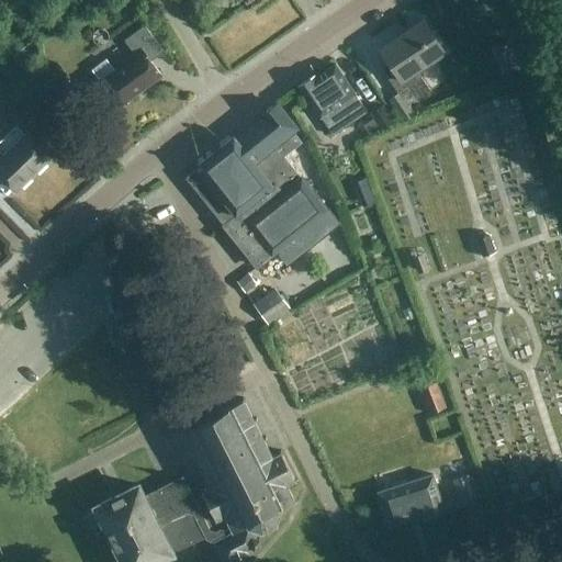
[(430,90),(416,70),(445,52),(424,21),(381,49),(391,64),(383,69),(398,93),(390,100),(404,121),(414,114),(407,105),(430,90)]
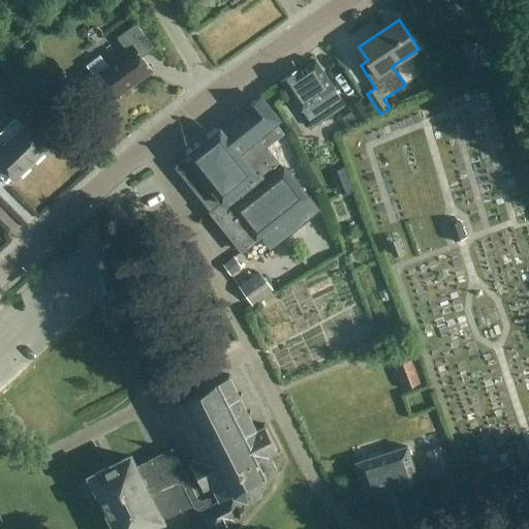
[(127,52),(107,66),(99,56),(87,66),(94,76),(113,100),(152,70),(142,57),(154,48),(135,23),(117,37),(127,52)]
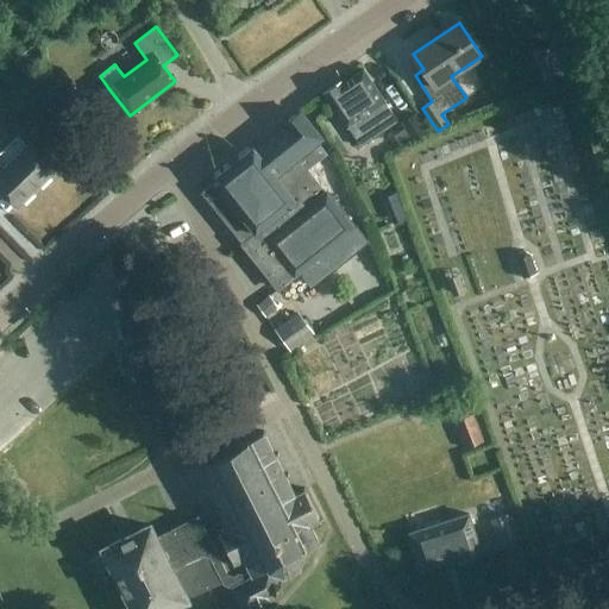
[(343,81),(325,92),(362,146),(400,121),(364,68),(344,82),(343,81)]
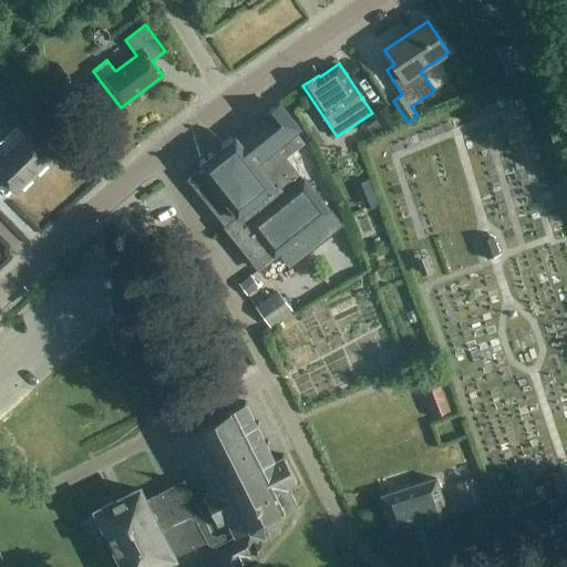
[(74,88),(62,98),(70,107),(82,98),(74,88)]
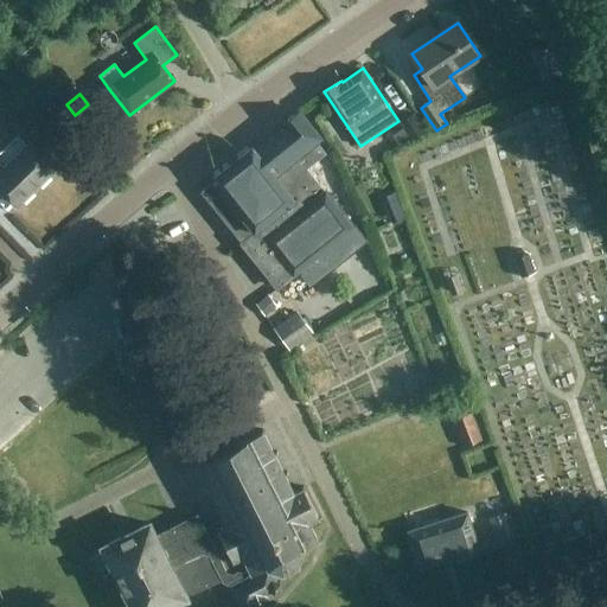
[(253,146),(253,147),(343,259),(352,250),(342,237),(355,227),(306,167),(324,153),(315,144),(321,138),(300,112),(255,147),(253,146)]
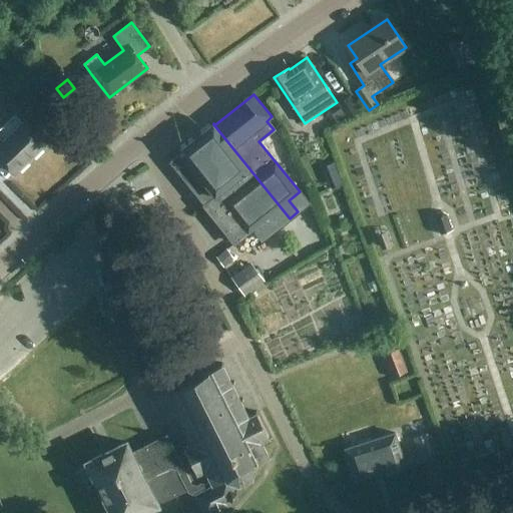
[(336,119),(339,124),(350,119),(361,111),(350,96),(341,103),(343,106),(346,115),(336,119)]
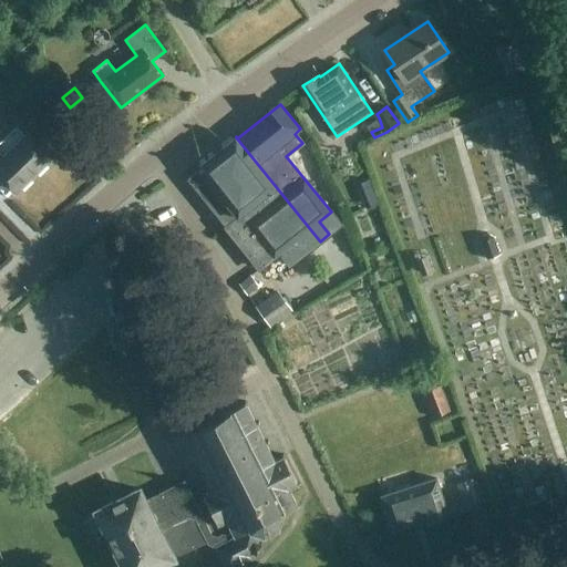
[(367,126),(371,132),(382,127),(379,117),(367,126)]
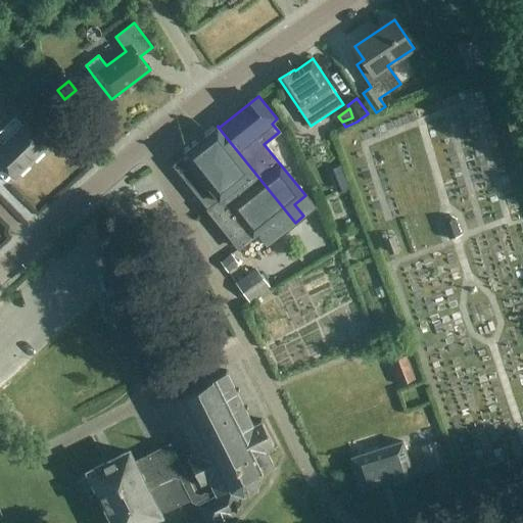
[(0,141),(0,163),(14,178),(45,148),(24,127),(3,145),(0,141)]
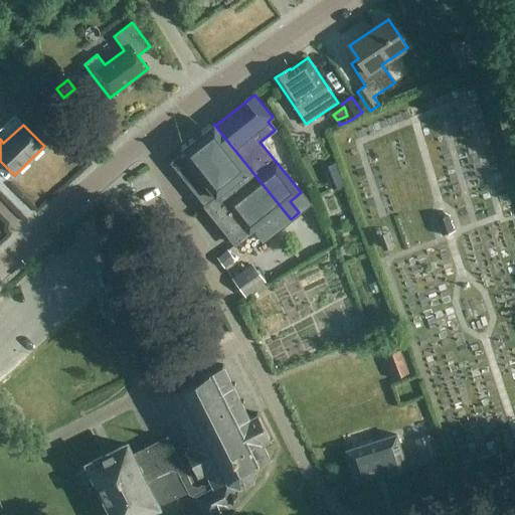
[(204,205),(236,244),(254,229),(264,240),(291,219),(214,125),(180,152),(181,154),(170,162),(177,170),(188,161),(215,196),(204,205)]
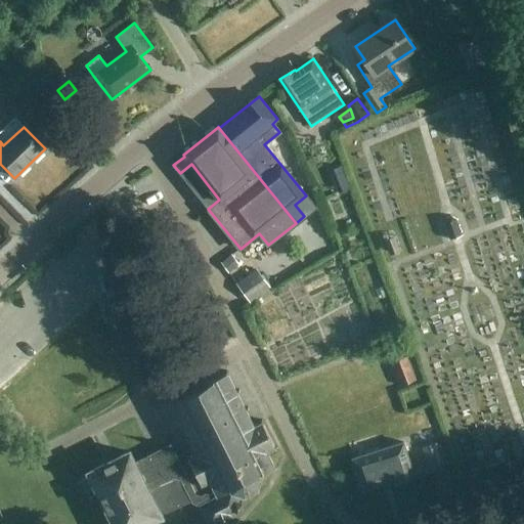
[(450,241),(463,235),(456,219),(452,217),(447,219),(444,223),(450,241)]
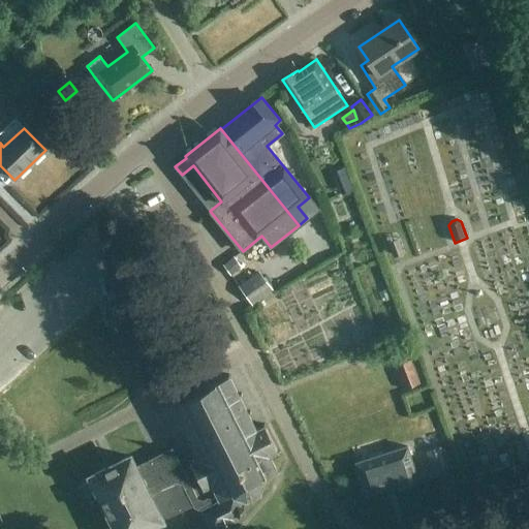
[(397,234),(385,238),(391,251),(402,247),(397,234)]
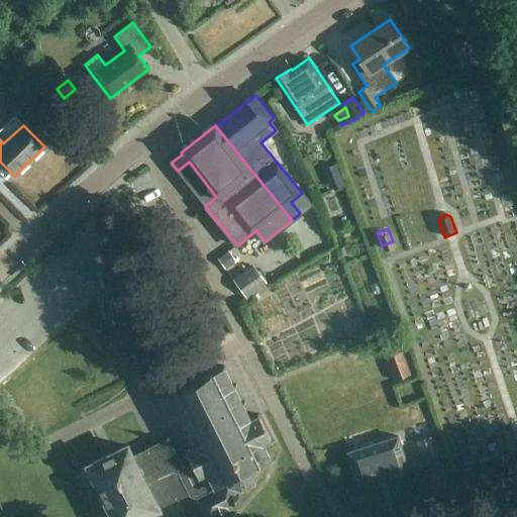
[(267,285),(252,265),(232,280),(246,300),(267,285)]
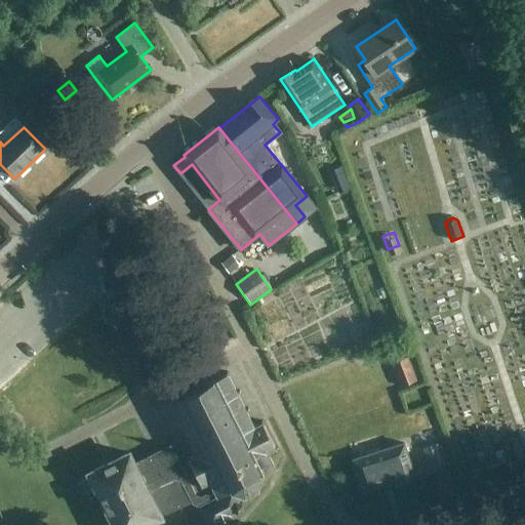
[(417,381),(407,358),(391,364),(400,388),(417,381)]
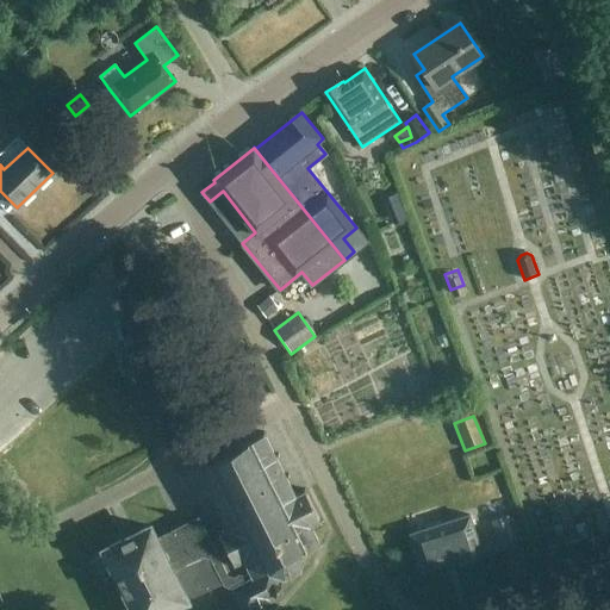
[(211,492),(219,510),(217,511),(218,515),(222,512),(225,521),(213,527),(219,539),(213,541),(249,609),(282,593),(282,585),(278,585),(271,571),(281,576),(282,579),(287,578),(286,574),(297,568),(299,571),(302,567),(299,565),(303,553),(317,546),(319,548),(322,545),(318,542),(312,531),(321,527),(323,521),(317,518),(306,496),(306,491),(303,490),(303,493),(296,497),(286,479),(290,478),(287,474),(285,475),(275,459),(279,456),(278,454),(274,455),(265,437),(267,433),(263,431),(262,435),(200,467),(197,466),(195,468),(200,471),(210,490),(206,491),(209,495),(211,492)]
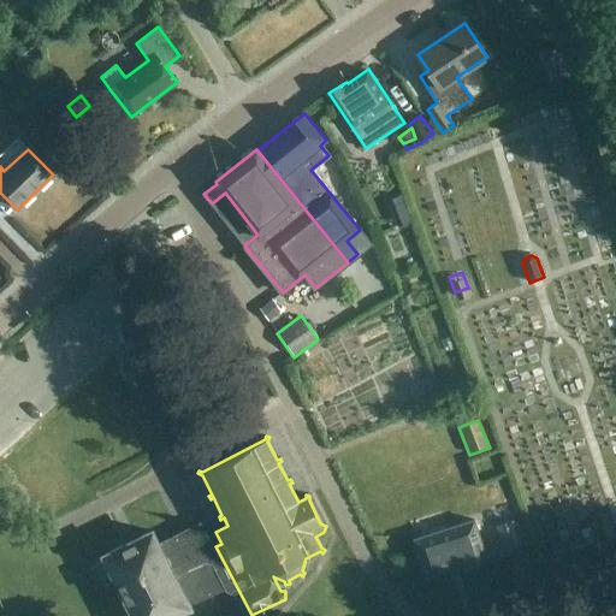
[(203,499),(193,478),(187,480),(179,466),(164,473),(182,510),(203,499)]
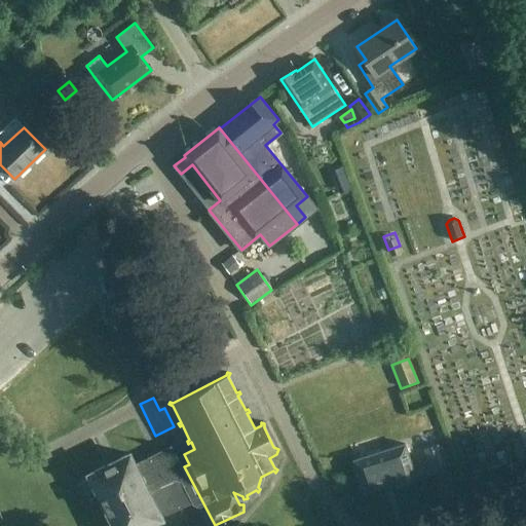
[(390,486),(416,478),(406,444),(353,461),(364,492),(389,484),(390,486)]
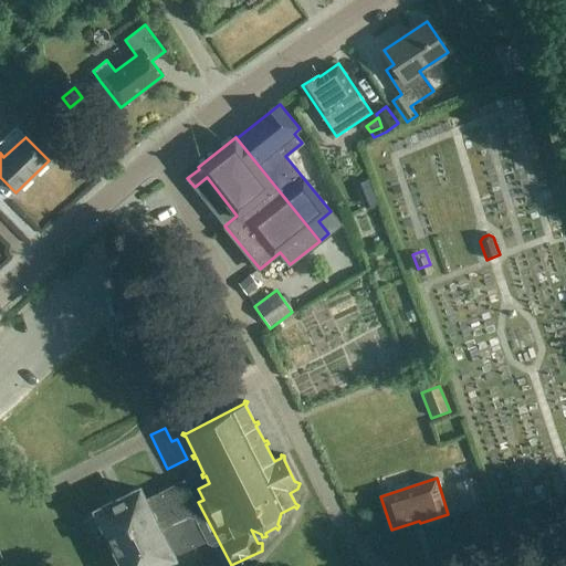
[(480,504),(472,479),(457,483),(464,510),(480,504)]
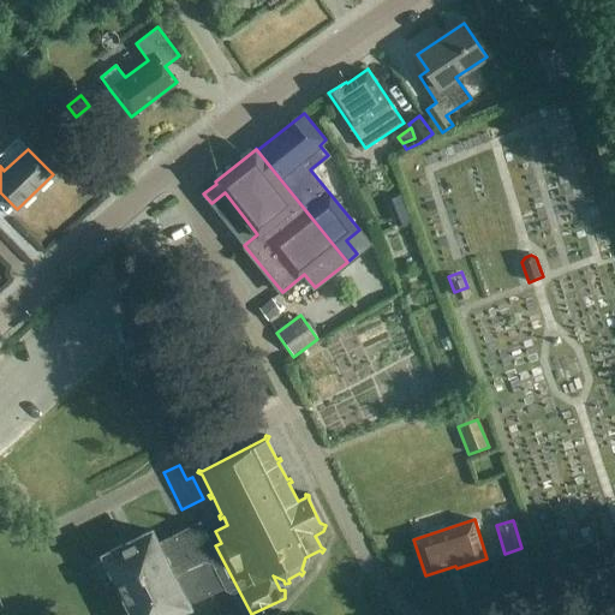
[(189,604),(224,586),(225,591),(234,595),(244,614),(250,614),(251,614),(215,545),(214,547),(202,523),(160,544),(153,530),(105,555),(107,560),(91,567),(102,589),(117,581),(133,614),(169,614),(189,605),(189,604)]
